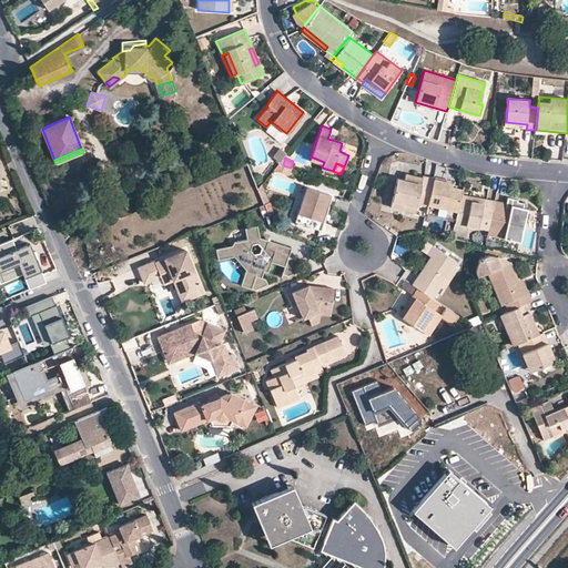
[(291,168),(283,165),(281,171),(288,174),(291,168)]
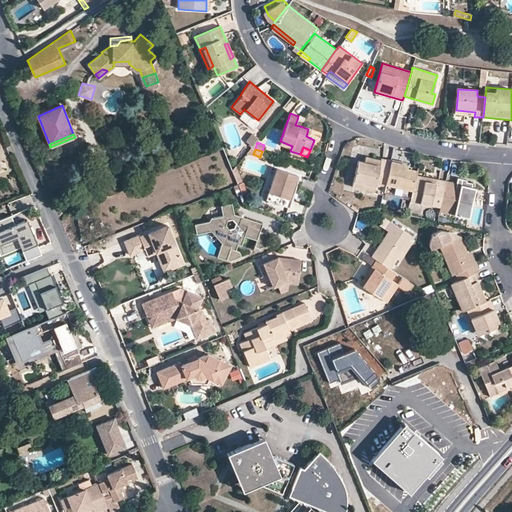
[(389,184),(394,163),(394,161),(384,159),(384,161),(369,157),(368,162),(360,160),(354,186),(375,191),(377,184),(388,186),(389,184)]
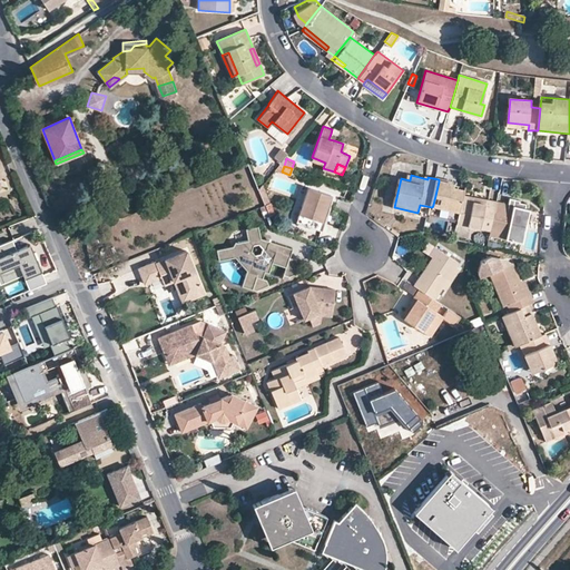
[(465,198),(467,195),(468,192),(457,189),(457,186),(439,182),(433,205),(432,207),(431,216),(461,223),(465,198)]
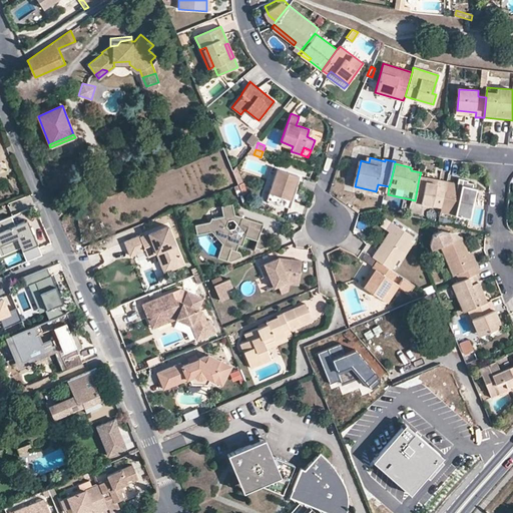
[(300,175),(277,167),(266,199),(289,207),(300,175)]
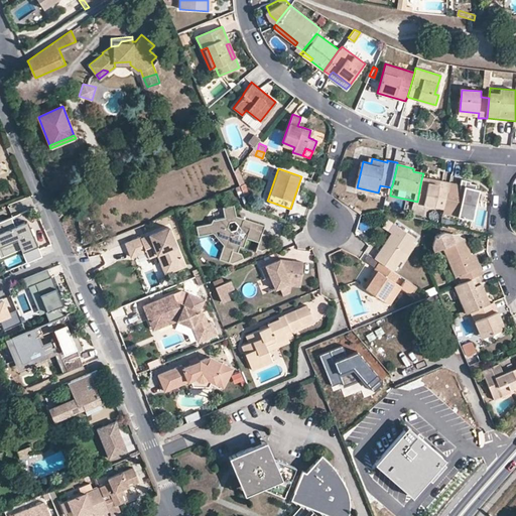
[(422,176),(421,179),(442,184),(443,180),(422,176)]
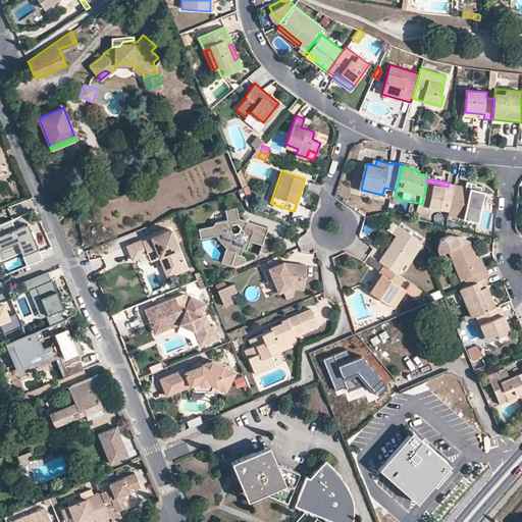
[(453,213),(459,186),(449,183),(448,187),(426,181),(422,204),(421,206),(453,213)]
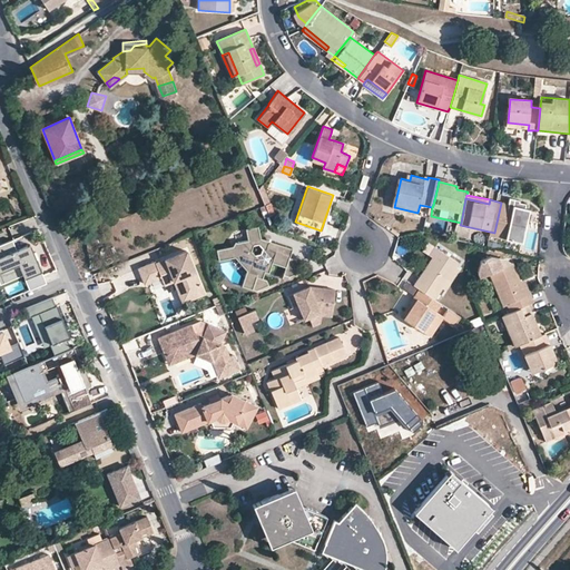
[(509,209),(510,204),(501,203),(494,233),(493,236),(522,243),(529,214),(519,212),(509,209)]
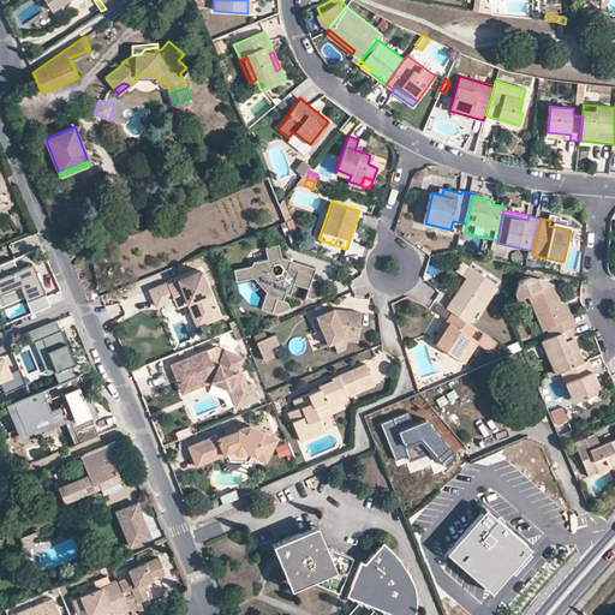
[(250,264),(233,269),(237,281),(252,276),(264,292),(260,308),(270,311),(275,298),(282,300),(285,292),(288,293),(292,282),(297,272),(310,276),(314,269),(279,256),(276,244),(263,248),(267,257),(256,262),(251,260),(250,264)]
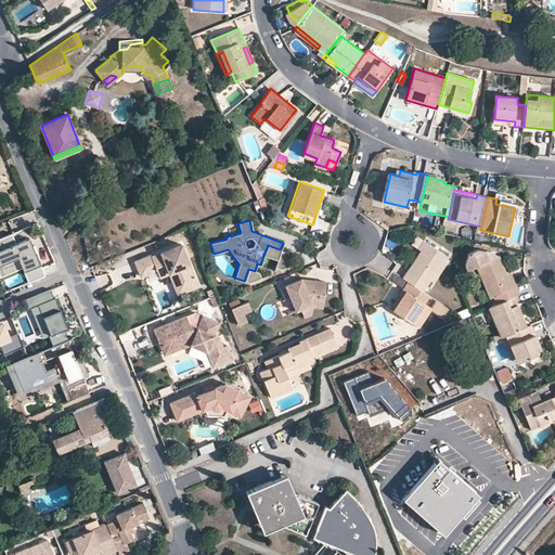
[(36,253),(33,245),(29,237),(16,243),(12,233),(0,237),(0,267),(0,268),(20,260),(22,267),(28,282),(44,275),(36,253)]
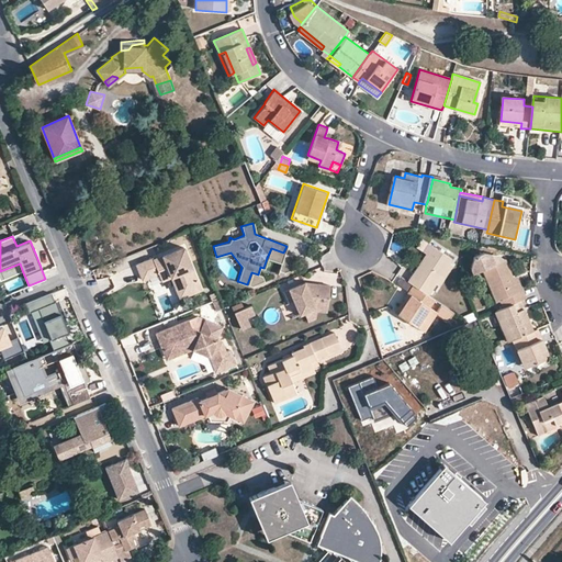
[(422,251),(428,243),(420,238),(415,247),(422,251)]
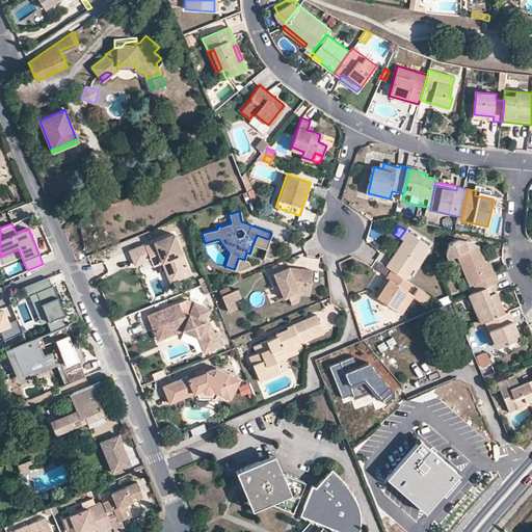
[(399,238),(403,240),(408,232),(405,230),(399,238)]
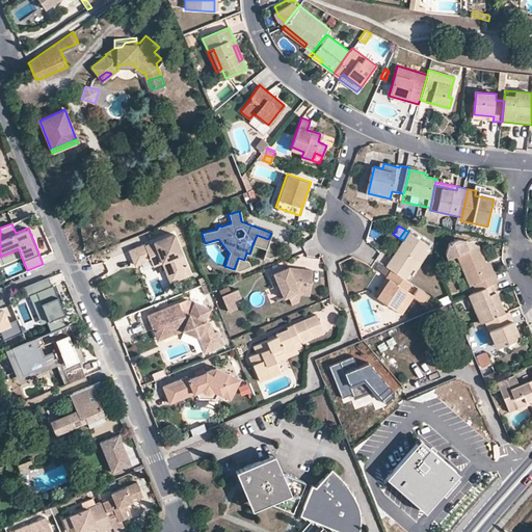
[(408,232),(403,240),(386,266),(391,269),(404,278),(413,267),(424,249),(427,244),(408,232)]
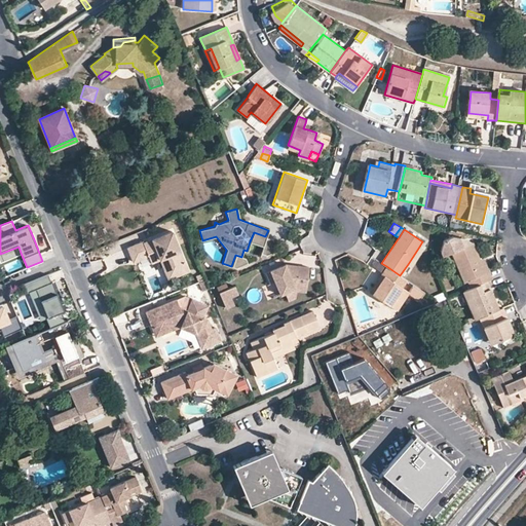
[(147,257),(149,262),(158,258),(159,261),(165,259),(173,277),(188,271),(172,232),(143,243),(142,242),(126,249),(132,262),(147,257)]
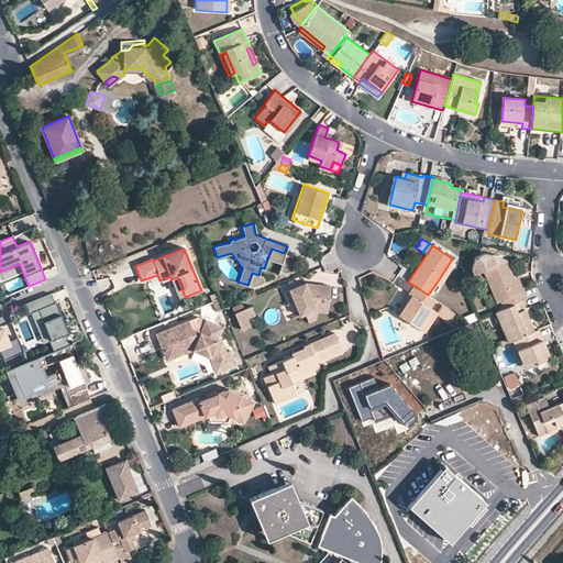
[(294,266),(288,255),(284,253),(272,249),(267,258),(280,263),(277,269),(283,272),(294,266)]
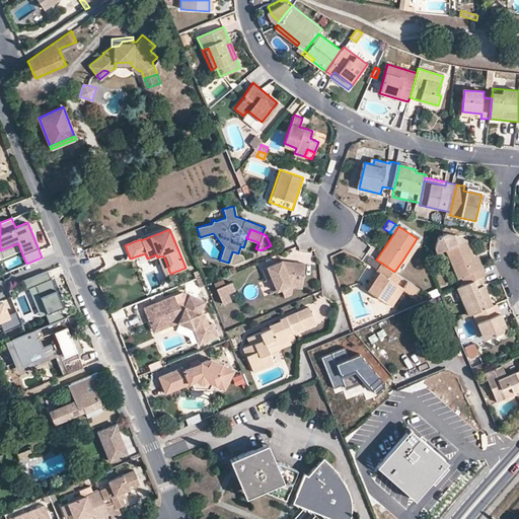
[(468,241),(462,237),(448,234),(443,236),(440,249),(441,252),(448,249),(468,241)]
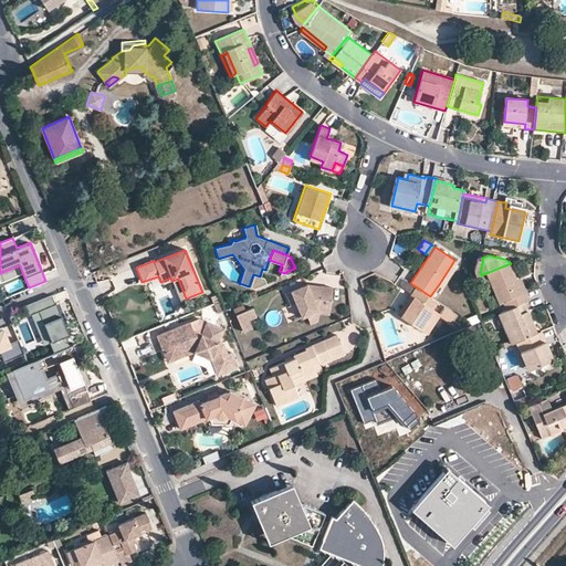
[(524,295),(517,281),(511,263),(489,272),(502,305),(505,304),(509,312),(526,304),(532,302),(528,294),(524,295)]
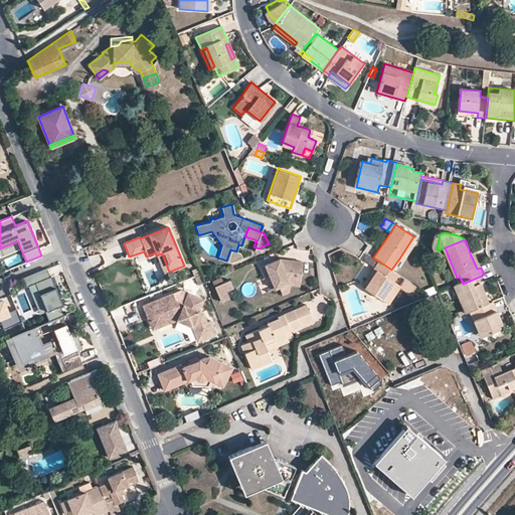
[(0,255),(20,247),(18,241),(0,248),(0,247),(0,255)]
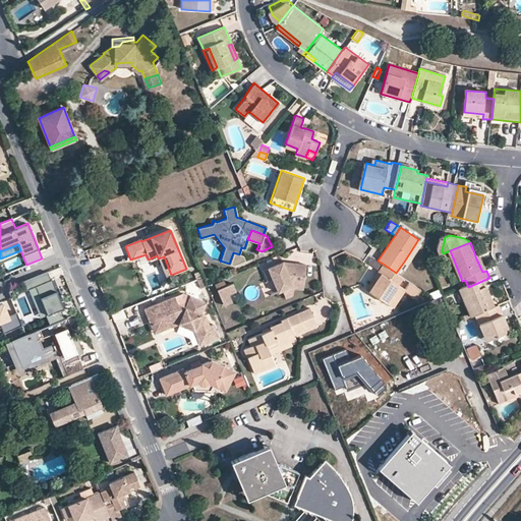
[(415,244),(404,262),(407,264),(418,246),(415,244)]
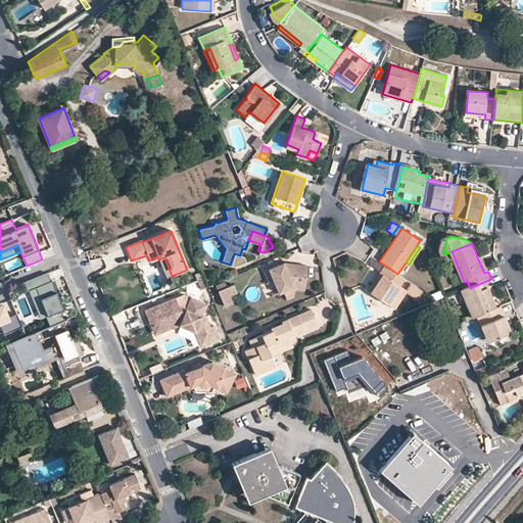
[(244,259),(242,255),(240,255),(234,253),(230,265),(232,265),(244,259)]
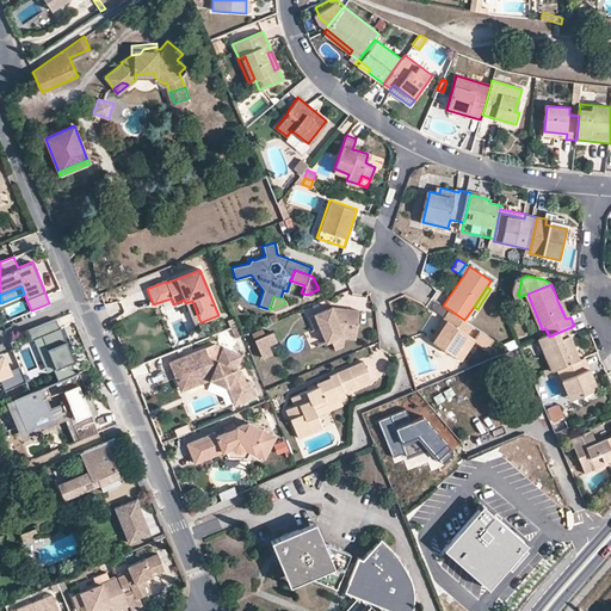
[(192,301),(185,303),(193,325),(201,322),(192,301)]
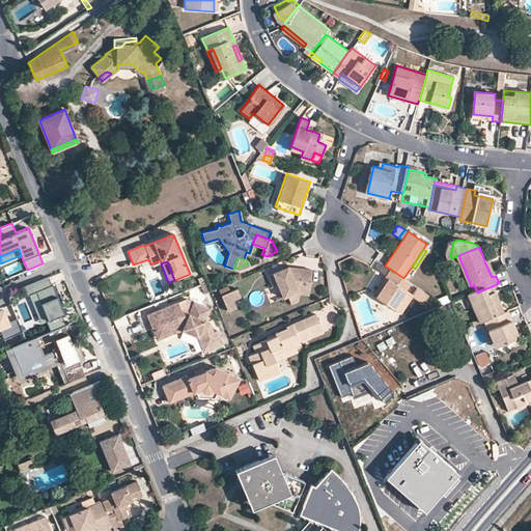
[(492,277),(496,276),(488,261),(485,263),(492,277)]
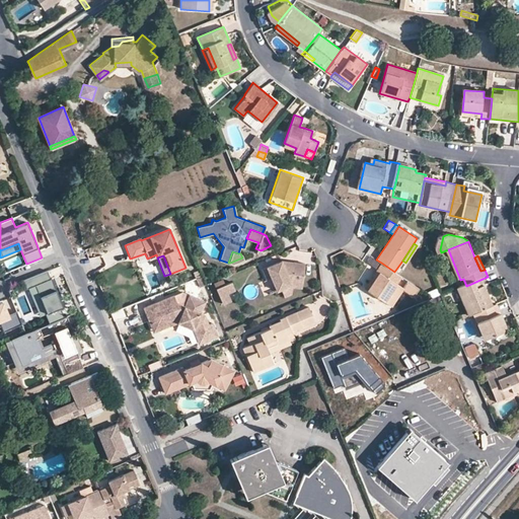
[(304,263),(294,263),(294,267),(284,266),(282,262),(273,265),(285,297),(291,295),(292,287),(303,288),(304,263)]
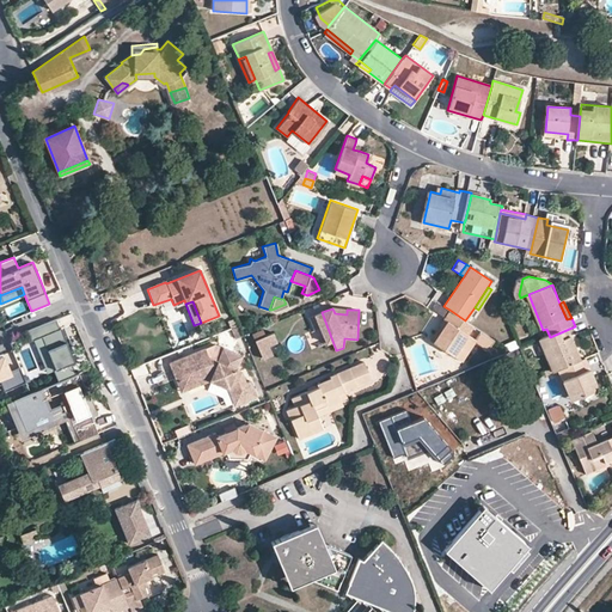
[(465,320),(450,310),(445,318),(450,322),(435,343),(457,357),(470,337),(476,328),(465,320)]
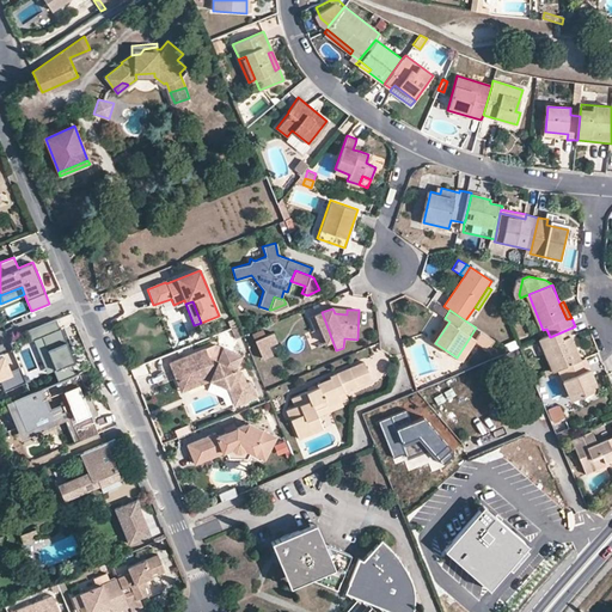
[(336,350),(322,312),(310,317),(314,330),(320,329),(326,343),(331,342),(335,350),(336,350)]
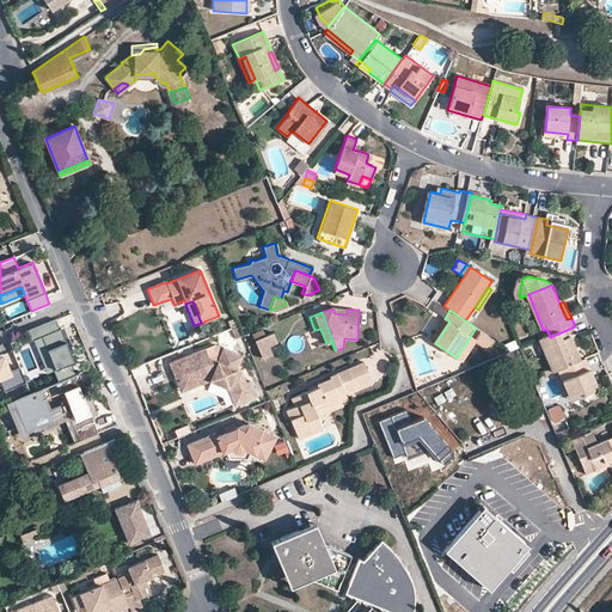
[(450,322),(445,318),(430,340),(435,343),(450,322)]
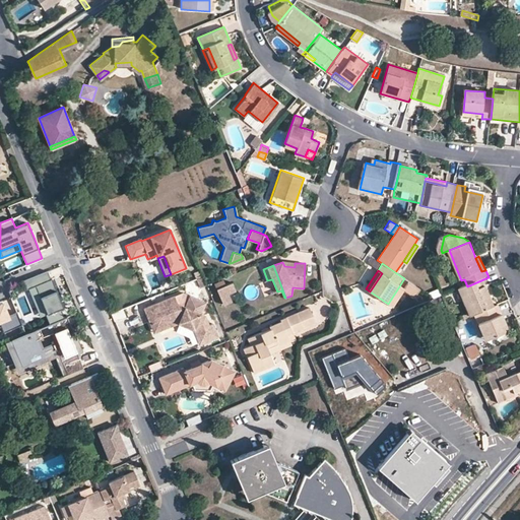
[(62,302),(52,278),(51,278),(48,271),(23,280),(26,288),(28,287),(36,285),(47,313),(45,314),(49,323),(50,323),(65,317),(61,308),(59,303),(62,302)]
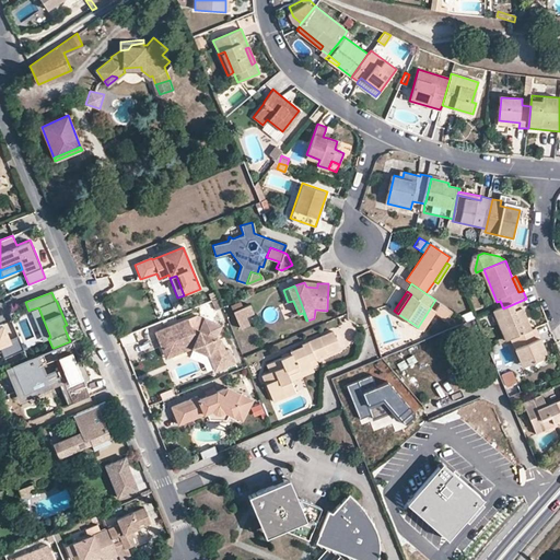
[(521,301),(503,308),(496,312),(508,342),(513,340),(534,330),(521,301)]
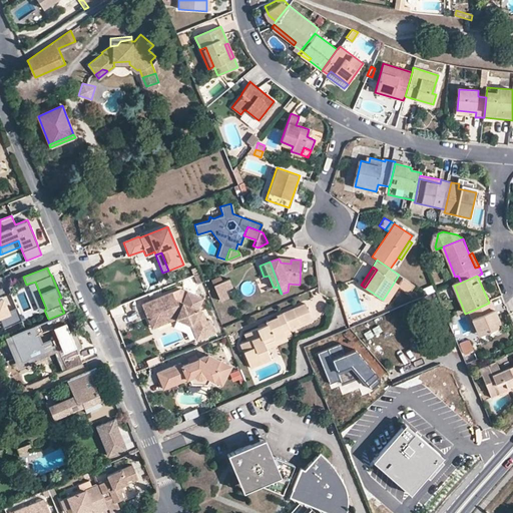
[(228,279),(213,285),(216,293),(224,290),(232,287),(228,279)]
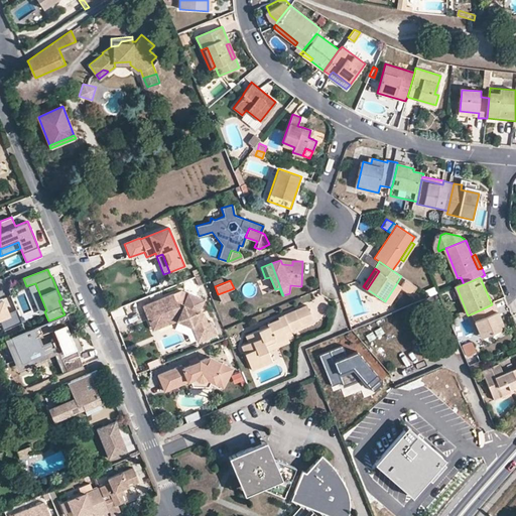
[(416,286),(407,280),(402,288),(411,294),(416,286)]
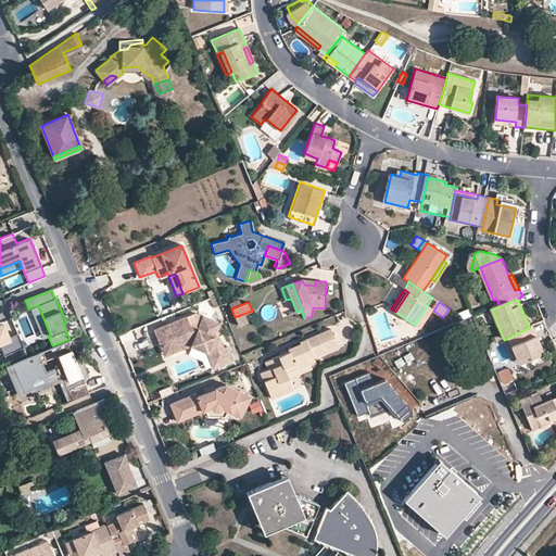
[(50,335),(38,305),(30,307),(42,338),(48,336),(50,335)]
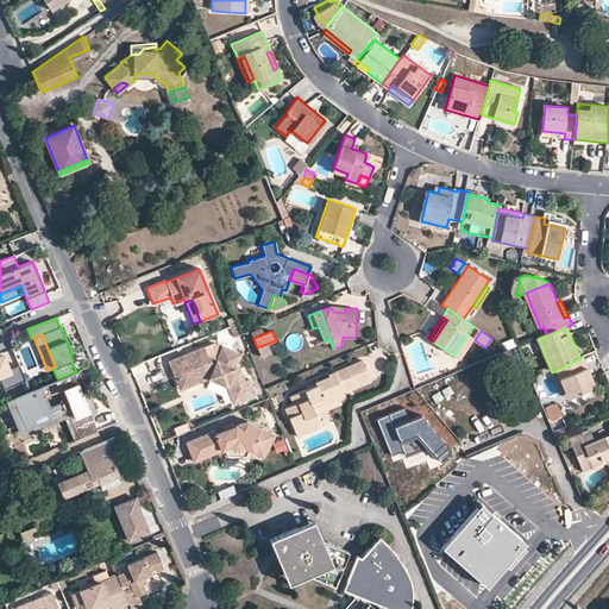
[(475,340),(468,336),(454,356),(460,360),(475,340)]
